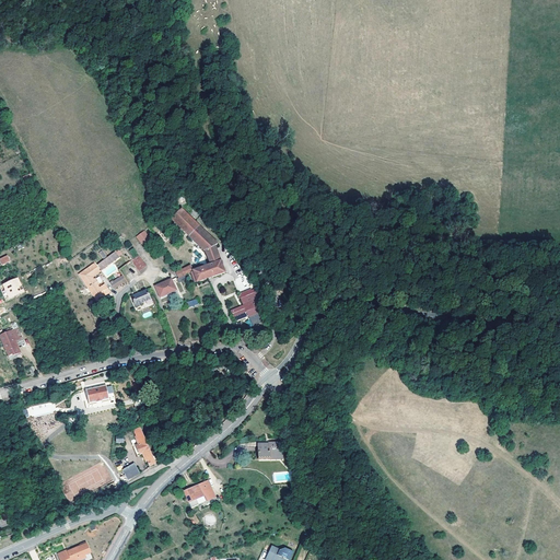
[(188,236),(203,251),(214,246),(217,245),(199,228),(199,226),(182,210),(171,218),(179,226),(189,235),(188,236)]
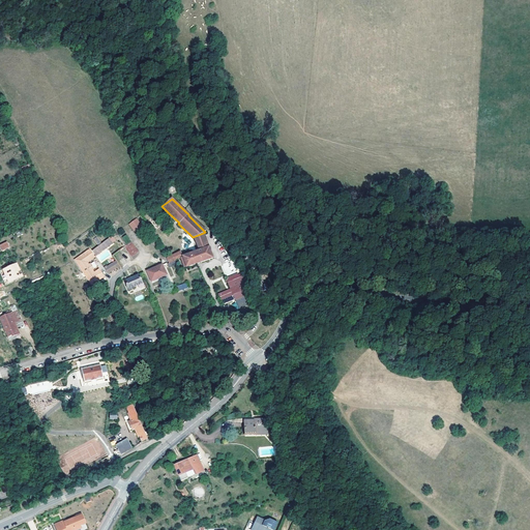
[(145,232),(136,219),(129,225),(139,236),(145,232)]
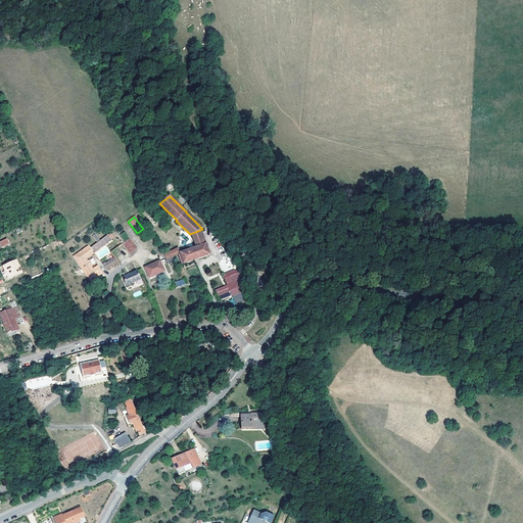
[(208,254),(200,230),(190,234),(191,235),(195,248),(181,253),(184,263),(197,258),(208,254)]
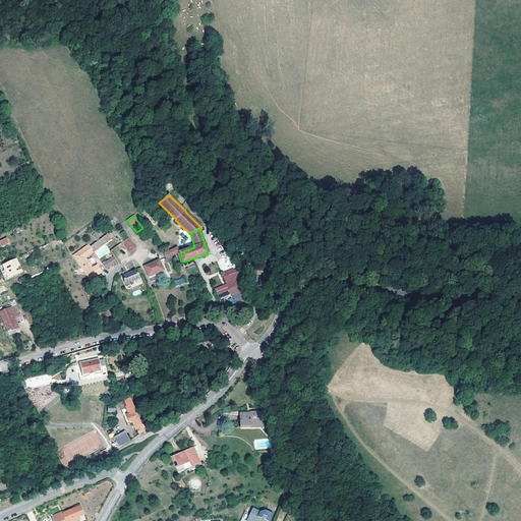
[(105,243),(110,239),(107,234),(102,239),(105,243)]
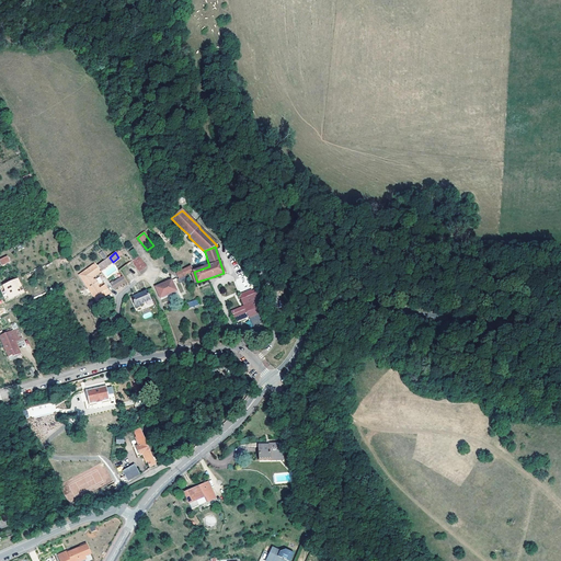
[(132,262),(139,272),(147,265),(139,255),(132,262)]
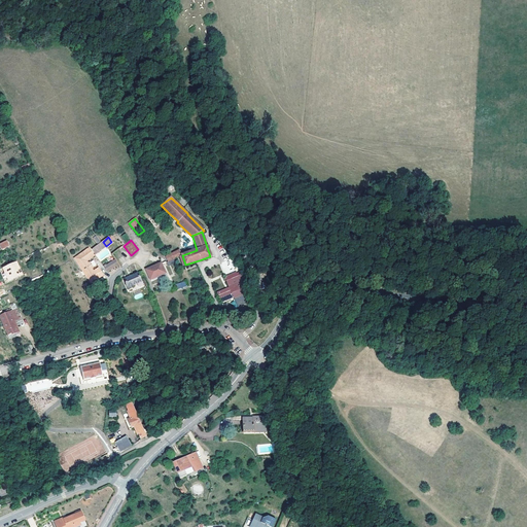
[(103,242),(92,249),(95,254),(106,246),(103,242)]
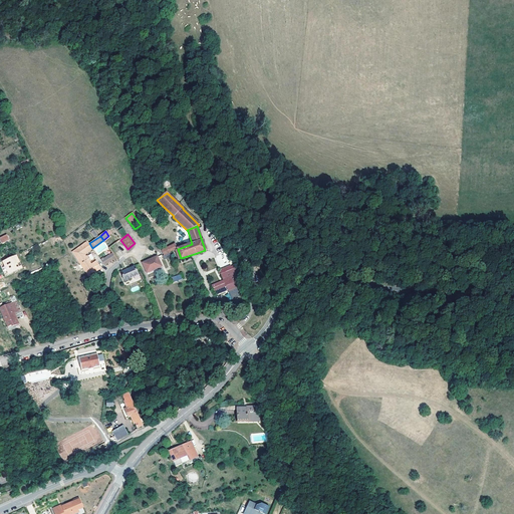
[(86,243),(73,252),(89,276),(95,272),(100,269),(96,264),(93,266),(92,265),(90,262),(91,261),(87,255),(86,256),(85,254),(91,249),(86,243)]
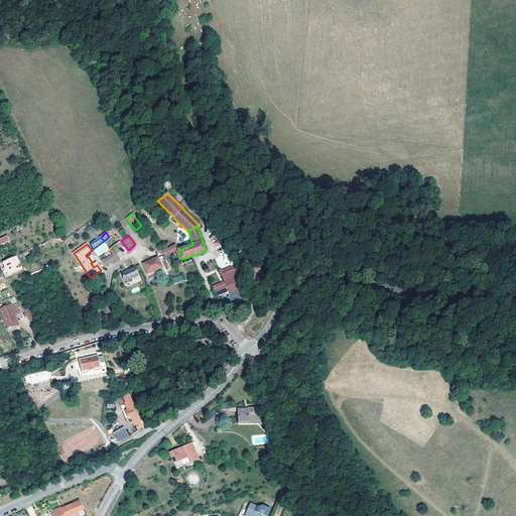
[(103,244),(94,249),(97,254),(106,250),(103,244)]
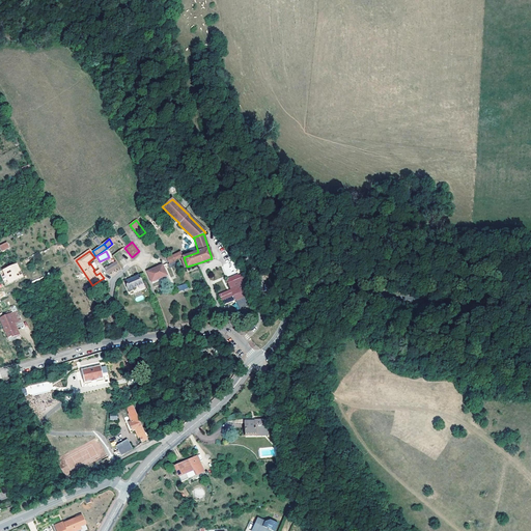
[(166,258),(168,266),(184,257),(182,251),(166,258)]
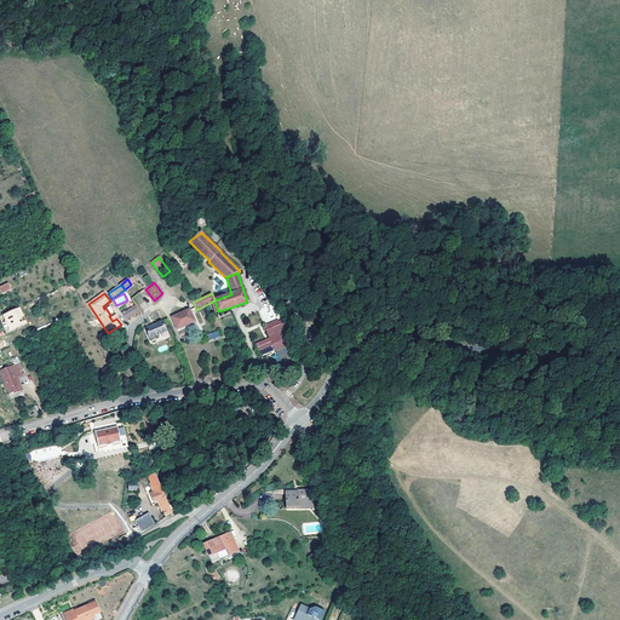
[(18,306),(24,321),(29,319),(23,304),(18,306)]
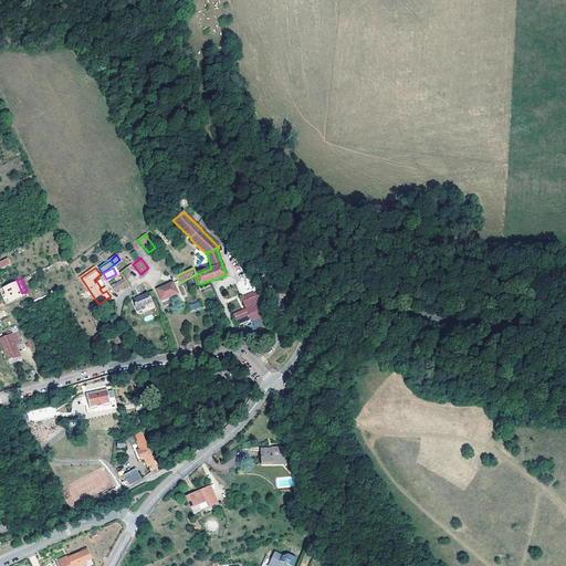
[(127,284),(124,279),(113,287),(116,292),(127,284)]
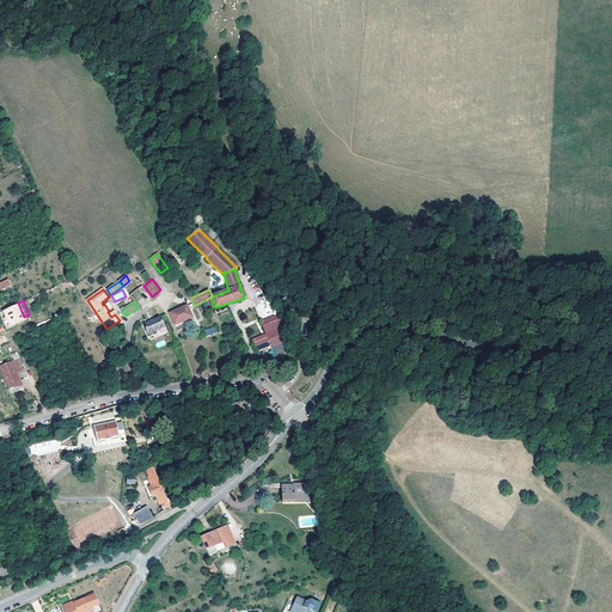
[(24,317),(18,303),(4,308),(11,323),(24,317)]
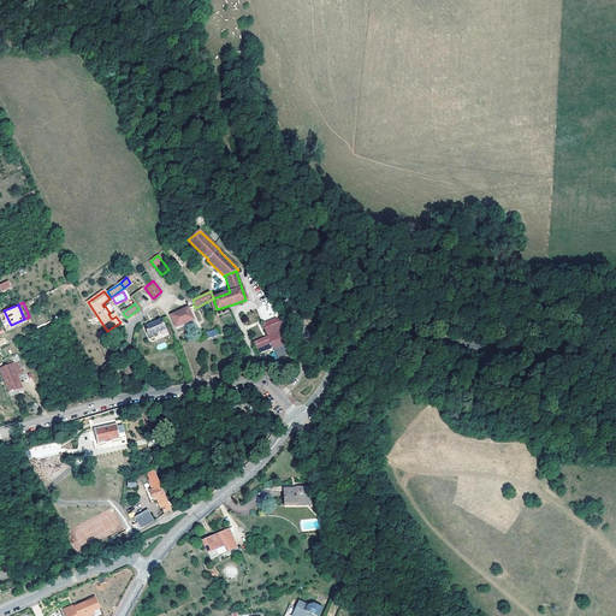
[(171,315),(176,327),(194,319),(188,307),(171,315)]
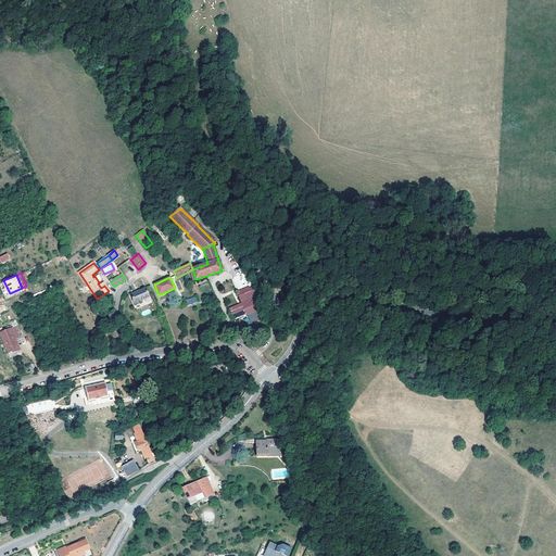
[(144,289),(130,295),(135,305),(141,303),(140,301),(149,297),(144,289)]
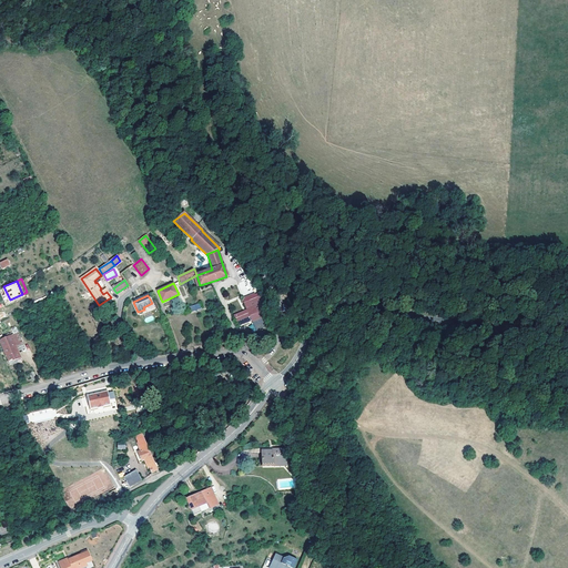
[(261,317),(255,302),(246,305),(247,307),(245,308),(246,310),(233,315),(235,321),(247,317),(250,322),(261,317)]
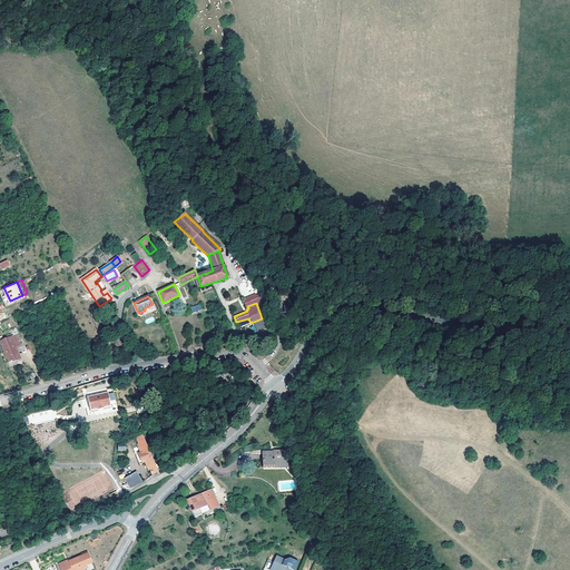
[(257,332),(266,328),(263,320),(254,324),(257,332)]
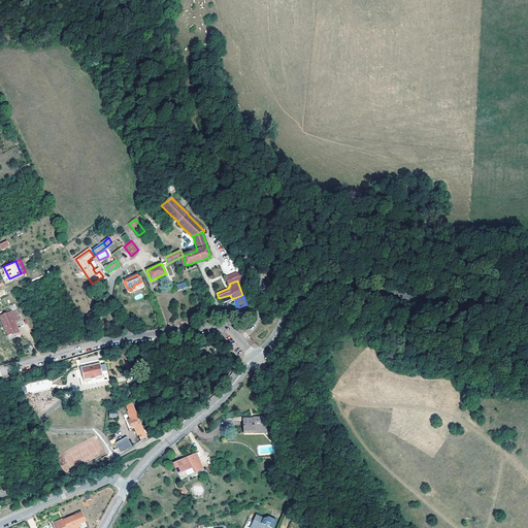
[(17,309),(0,316),(8,335),(12,333),(13,335),(14,335),(20,333),(17,326),(15,322),(21,319),(17,309)]
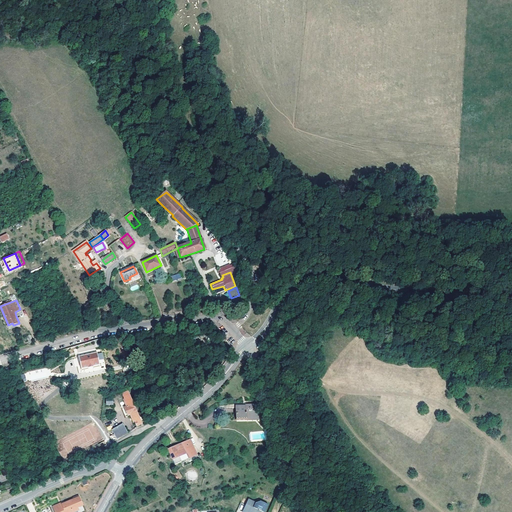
[(122,358),(129,356),(126,346),(119,348),(122,358)]
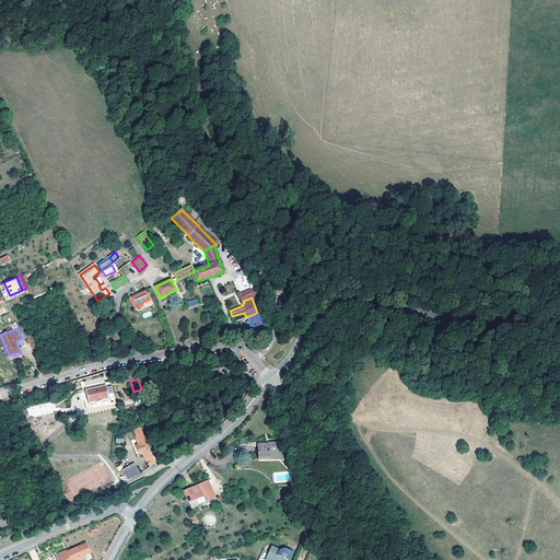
[(86,391),(89,405),(109,399),(106,386),(86,391)]
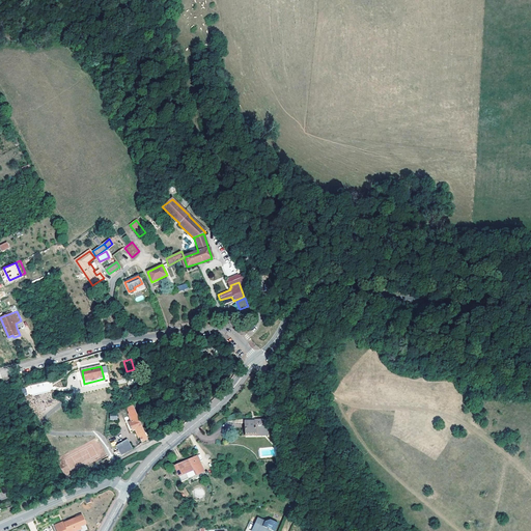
[(133,406),(127,408),(130,414),(128,414),(131,421),(129,422),(133,431),(135,430),(139,439),(140,438),(142,444),(145,442),(148,441),(133,406)]
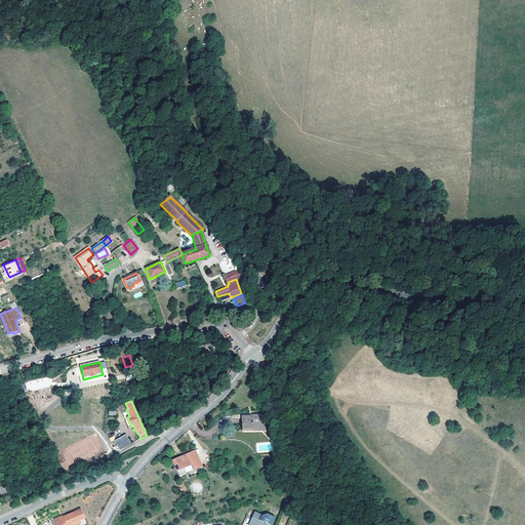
[(253,428),(265,427),(264,414),(252,415),(252,416),(242,417),(243,431),(253,431),(253,428)]
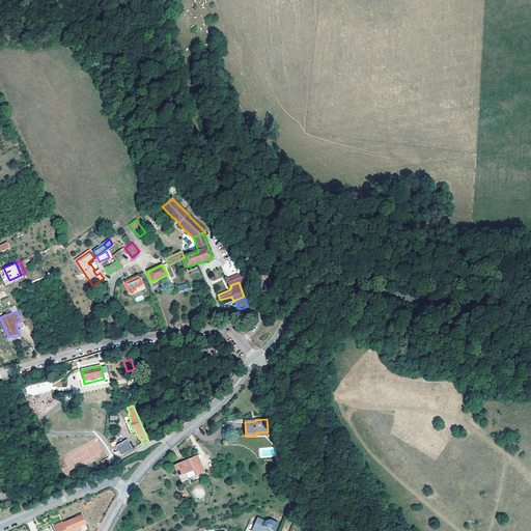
[(116,446),(118,451),(130,445),(128,440),(116,446)]
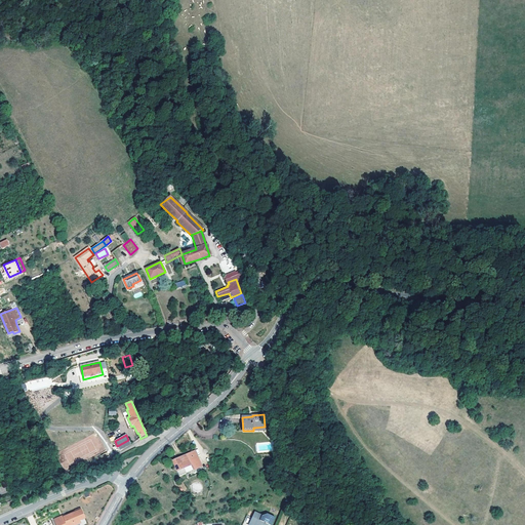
[(117,446),(120,451),(131,444),(128,440),(117,446)]
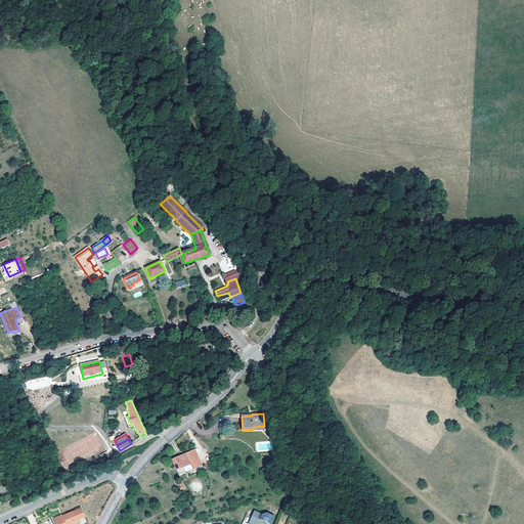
[(172,461),(179,475),(192,469),(193,470),(202,466),(194,449),(172,461)]
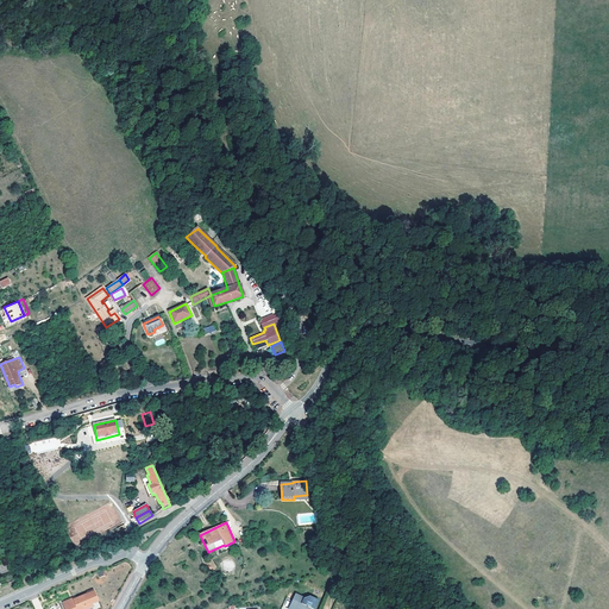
[(62,600),(60,601),(63,608),(82,608),(83,608),(94,604),(92,601),(98,597),(94,589),(88,592),(75,598),(71,600),(70,598),(63,602),(62,600)]
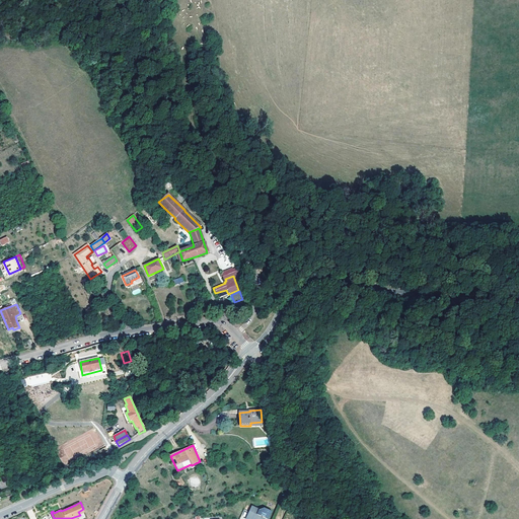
[(267,518),(271,511),(264,508),(258,510),(250,507),(245,518),(267,518)]
